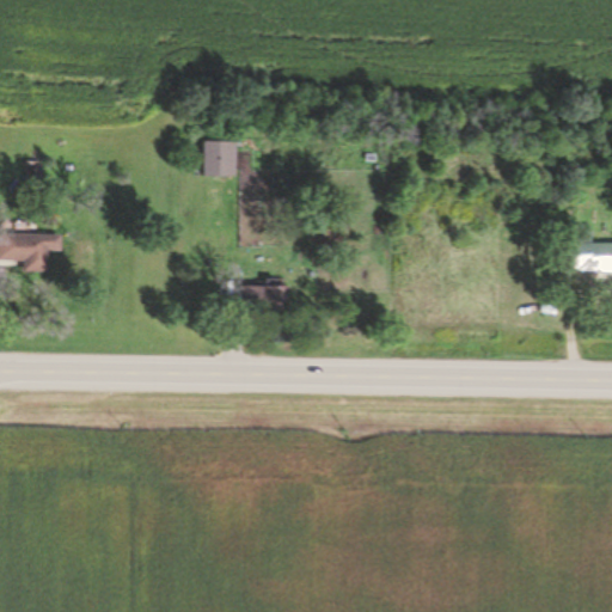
[(234,144),(234,178),(201,177),(201,142),(234,144)]
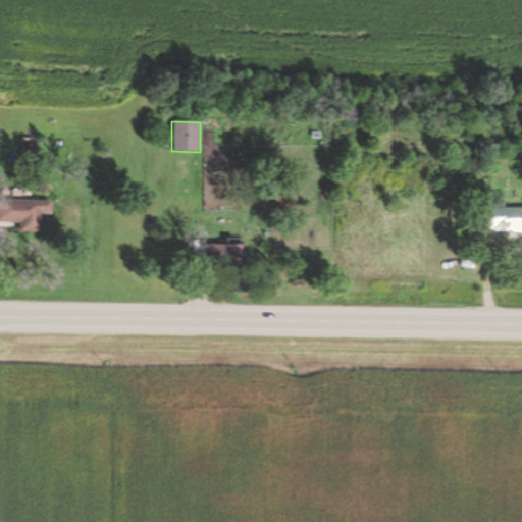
[(37,145),(37,166),(27,166),(27,153),(28,153),(28,145),(37,145)]
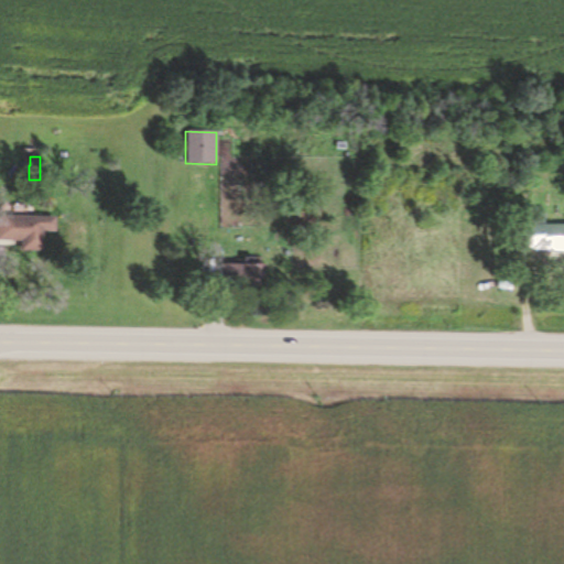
[(510,206),(506,214),(497,209),(501,202),(510,206)]
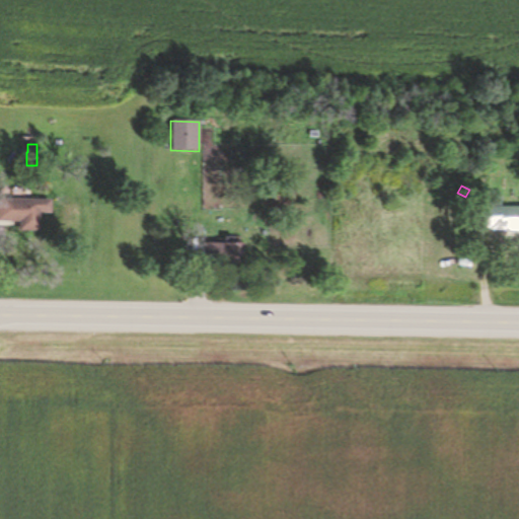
[(0,199),(50,201),(50,214),(39,214),(38,232),(17,231),(17,223),(0,222),(0,199)]
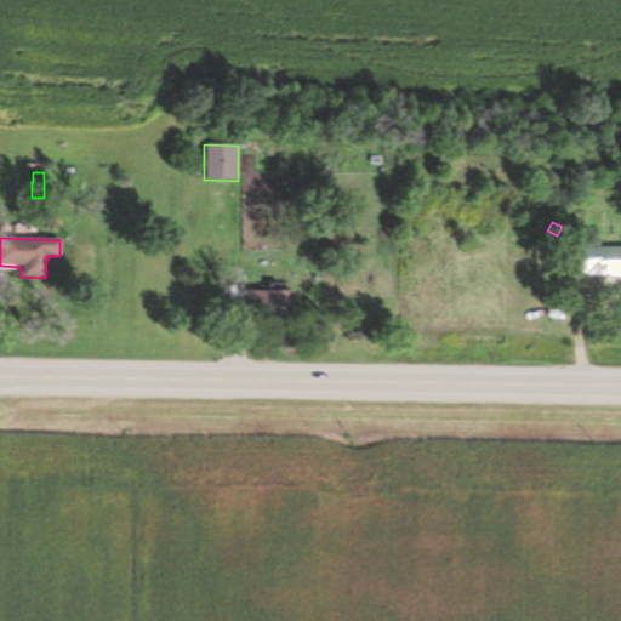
[(599,238),(599,248),(620,248),(620,275),(585,275),(585,273),(573,273),(573,248),(576,248),(576,238),(599,238)]
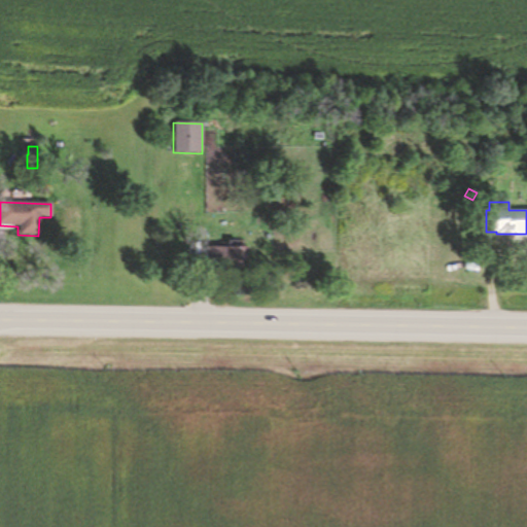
[(236,240),(236,248),(245,248),(245,269),(202,269),(203,247),(225,247),(225,240),(236,240)]
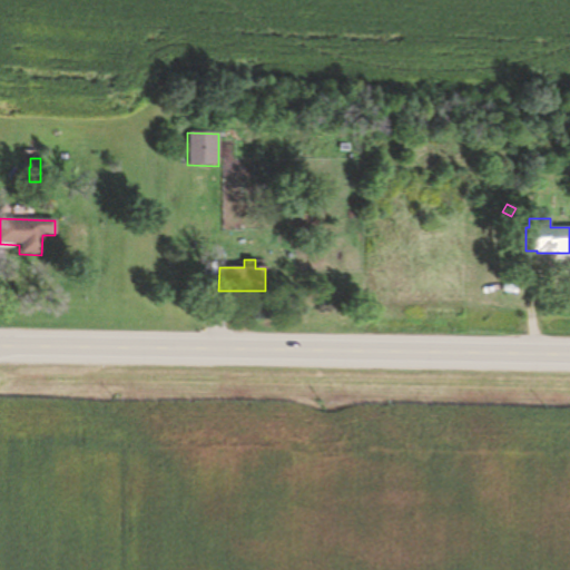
All buildings are outlined.
